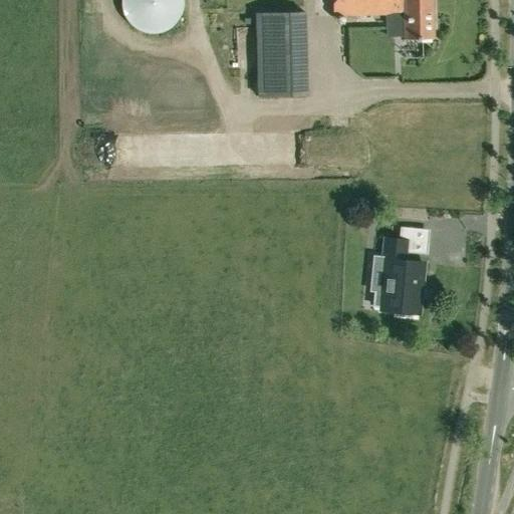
[(119,0),(120,5),(122,15),(127,23),(134,29),(144,32),(155,33),(166,30),(174,22),(179,16),(182,10),(184,2),(183,0),(119,0)]
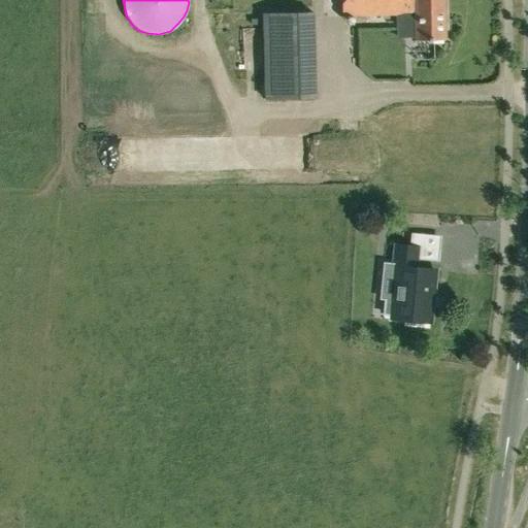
[(394,14),(394,19),(357,20),(359,72),(413,70),(411,39),(444,38),(442,0),(340,0),(341,17),(394,14)]
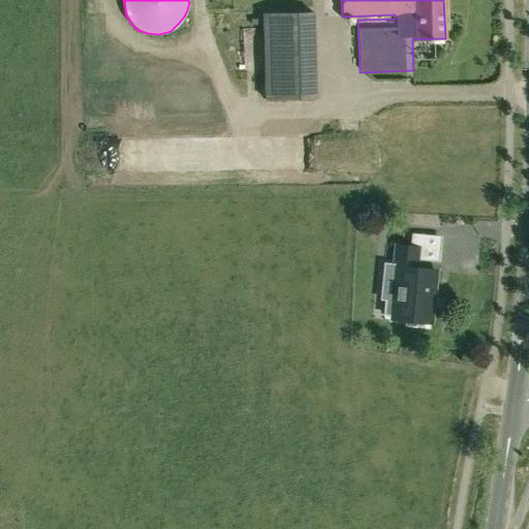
[(315,12),(278,13),(262,13),(262,19),(251,19),(252,25),(262,25),(265,100),(317,98),(315,12)]
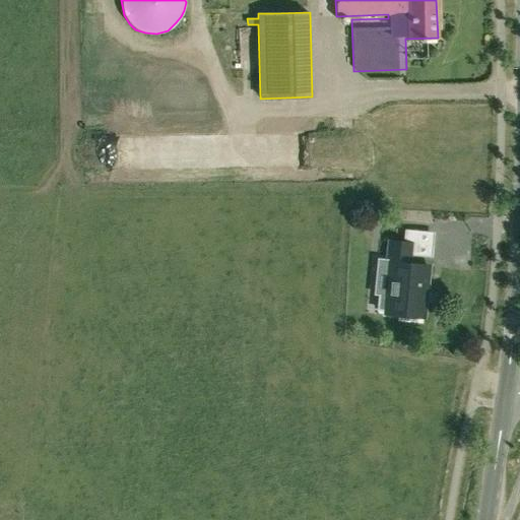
[(436,253),(437,228),(414,228),(414,253),(436,253)]
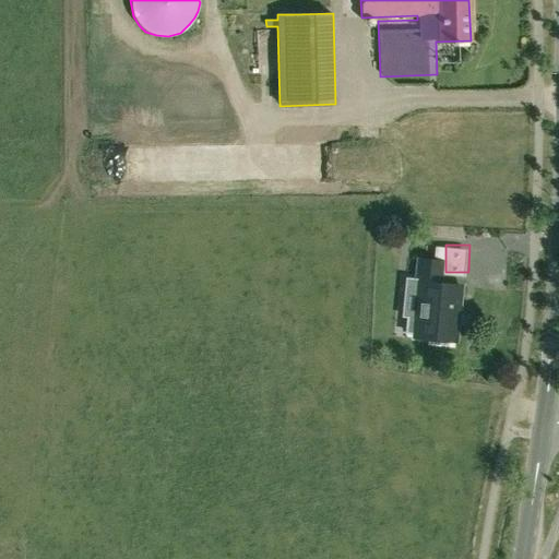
[(440,283),(442,260),(417,258),(415,282),(419,282),(415,337),(452,341),(454,313),(456,313),(460,285),(440,283)]
